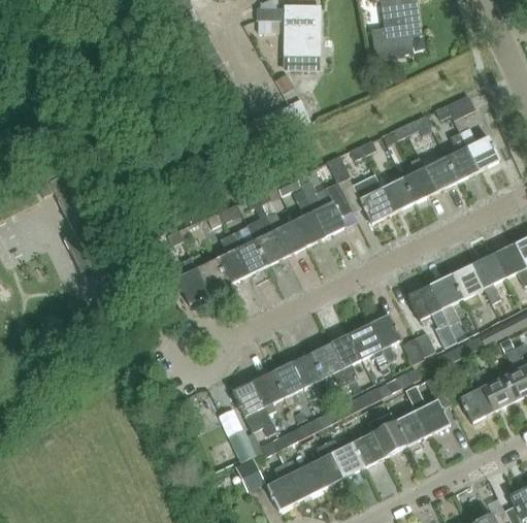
[(408,53),(406,33),(418,31),(413,0),(371,0),(382,0),(386,28),(373,30),(376,58),(408,53)]
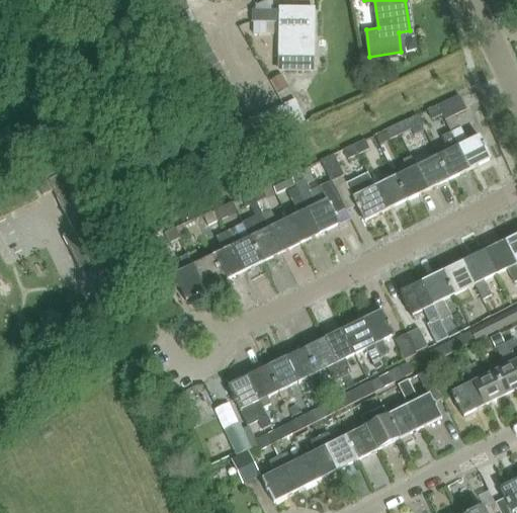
[(275,18),(276,6),(251,6),(250,18),(275,18)]
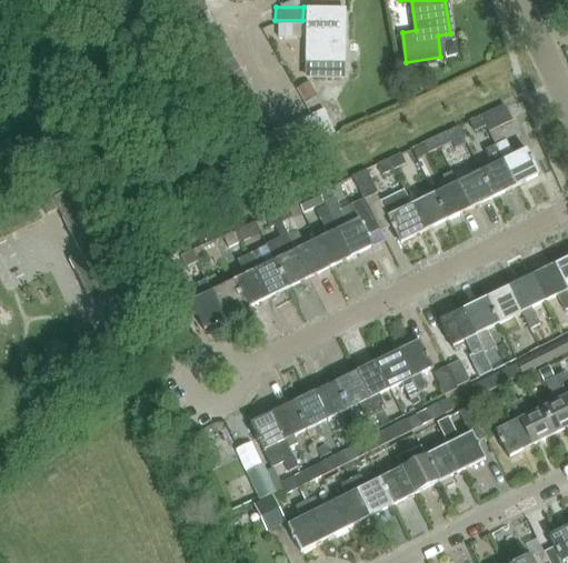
[(307,56),(307,72),(341,72),(341,56),(341,7),(308,7),(308,13),(307,56)]
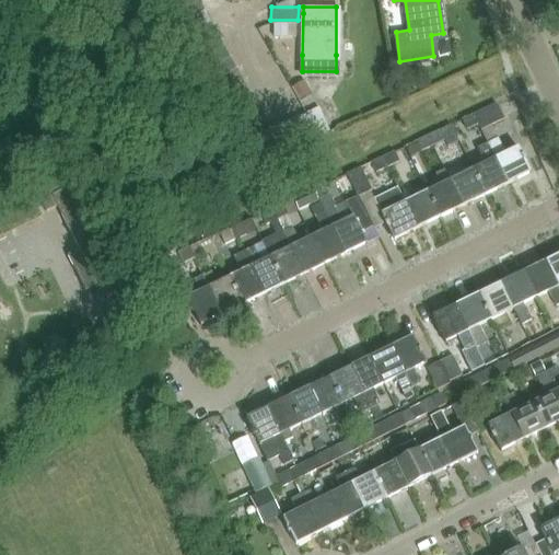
[(210,19),(205,8),(183,20),(189,31),(210,19)]
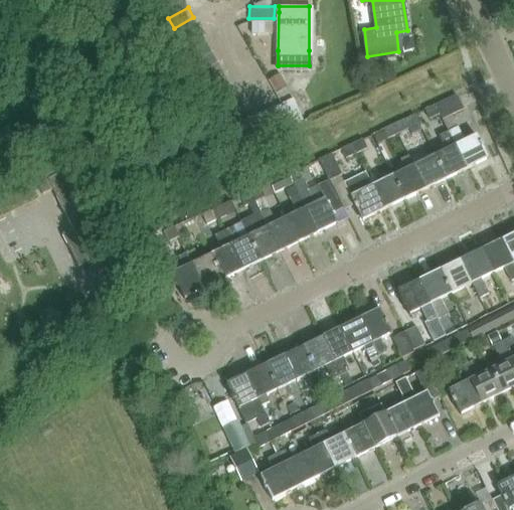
[(199,28),(193,17),(174,28),(180,39),(199,28)]
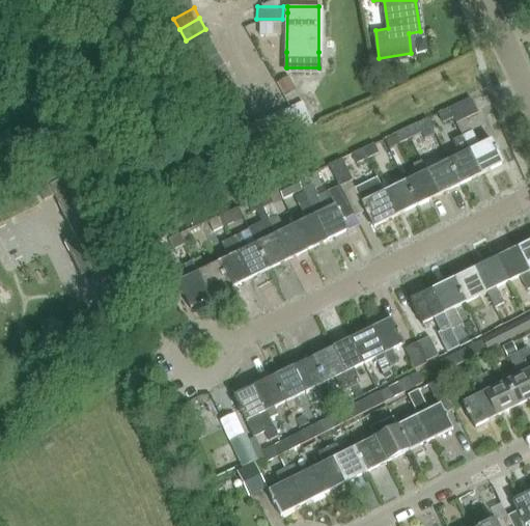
[(186,40),(191,51),(212,39),(205,29),(186,40)]
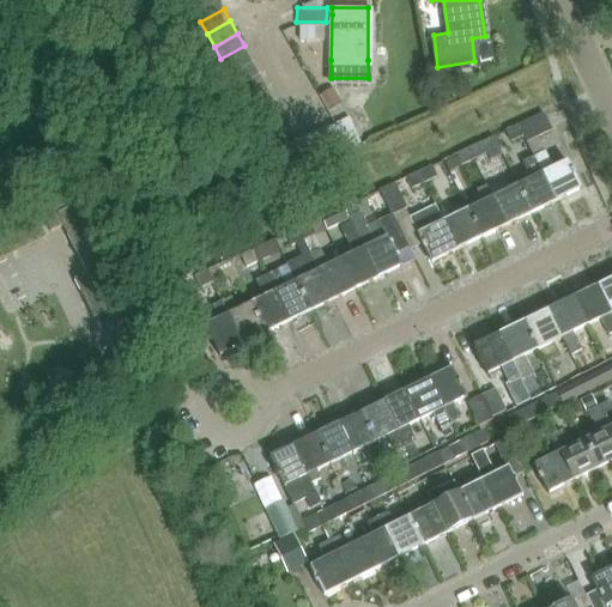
[(250,58),(244,46),(220,59),(228,71),(250,58)]
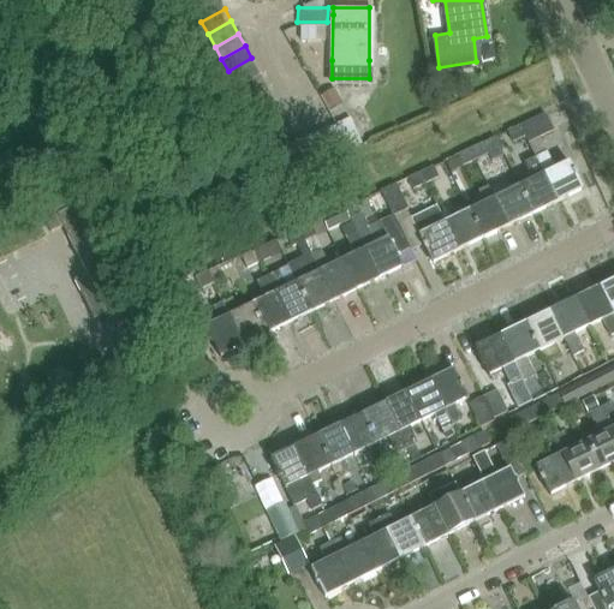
[(258,71),(251,58),(228,71),(236,83),(258,71)]
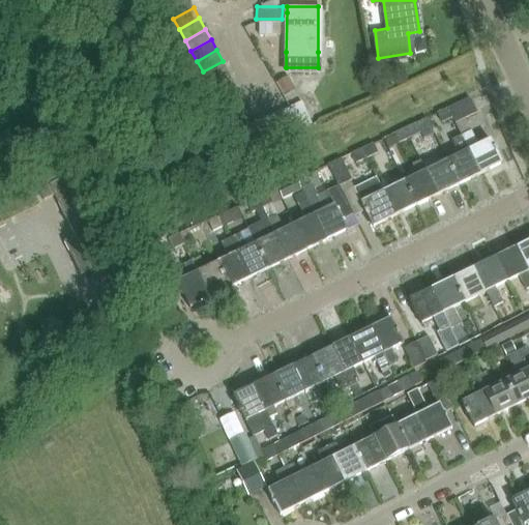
[(228,71),(223,61),(203,71),(208,83),(228,71)]
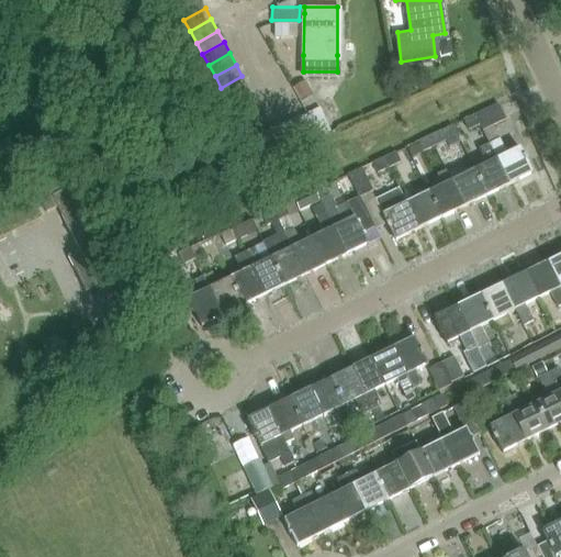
[(247,86),(242,76),(221,88),(226,98),(247,86)]
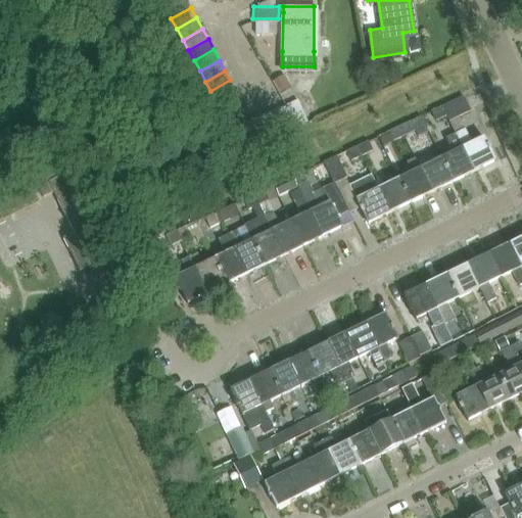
[(272,78),(279,90),(291,83),(284,71),(272,78)]
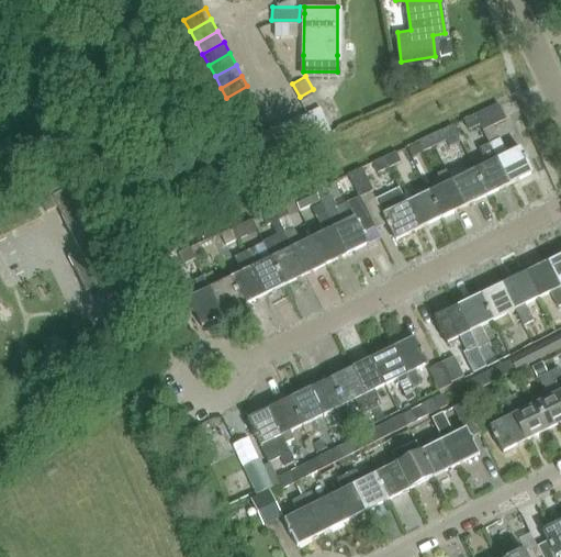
[(475,110),(480,121),(489,140),(498,134),(493,122),(505,117),(497,100),(475,110)]
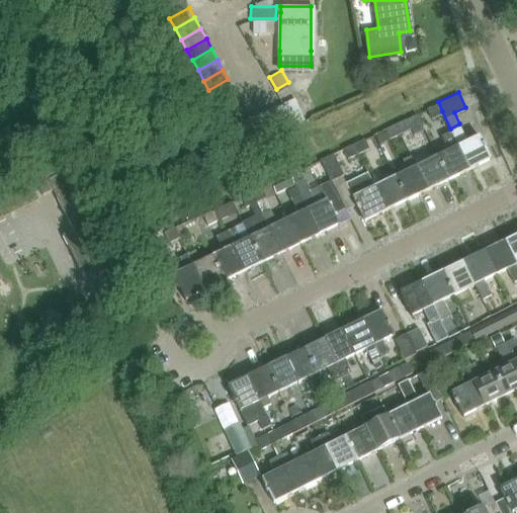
[(294,122),(305,117),(294,95),(282,100),(294,122)]
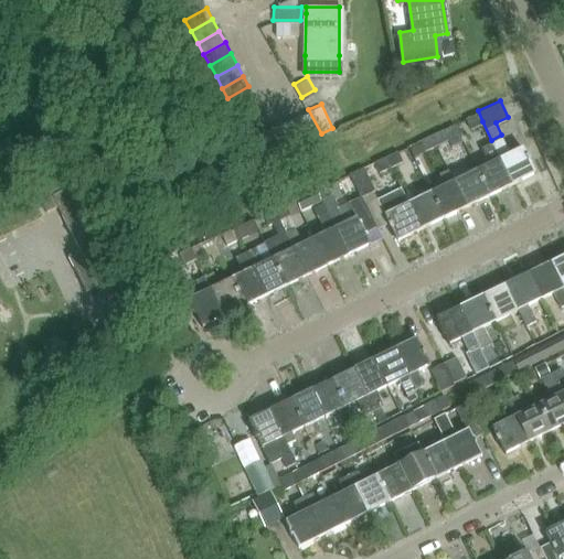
[(308,109),(307,110),(297,115),(308,139),(321,133),(308,109)]
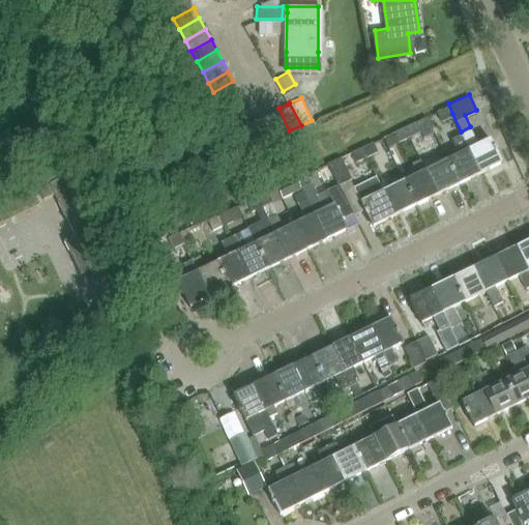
[(441,119),(452,114),(448,104),(436,110),(441,119)]
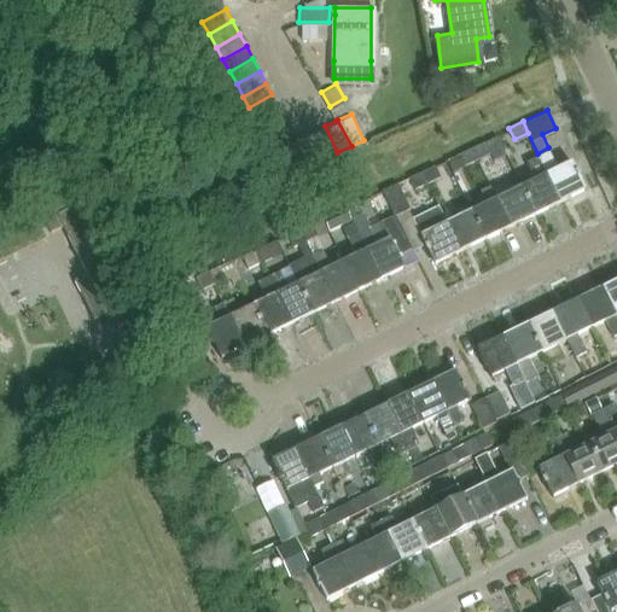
[(337,152),(325,126),(310,133),(322,159),(337,152)]
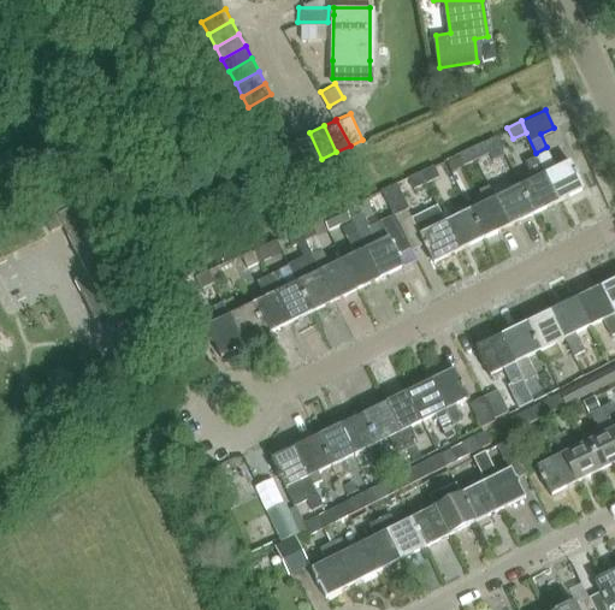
[(309,132),(297,137),(309,164),(321,159),(309,132)]
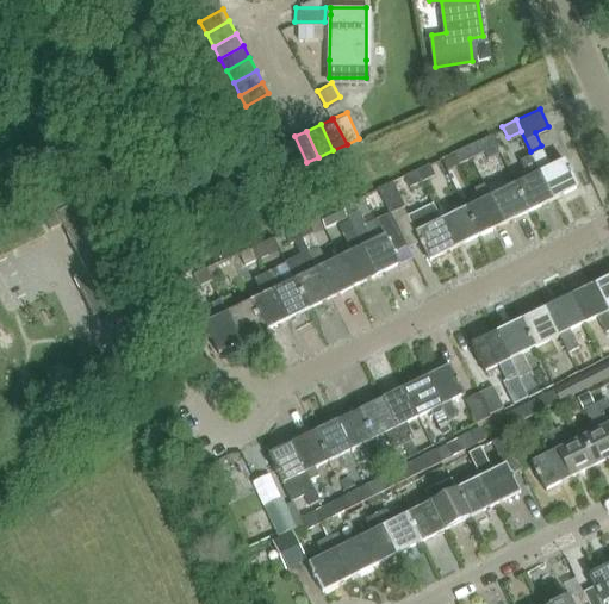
[(465,143),(471,155),(497,143),(491,131),(465,143)]
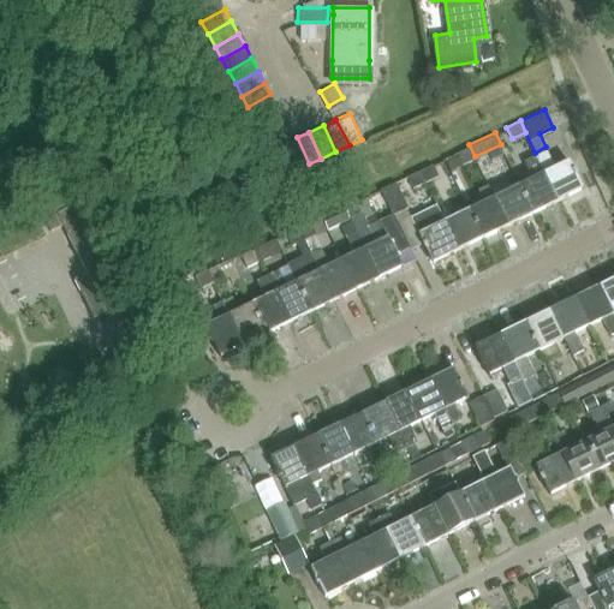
[(285,143),(297,169),(309,163),(297,137),(285,143)]
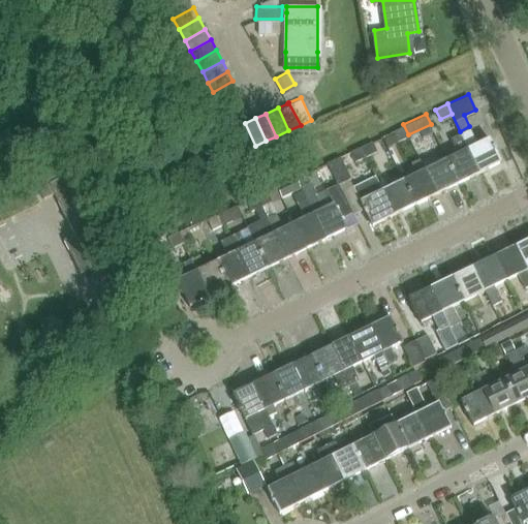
[(398,140),(408,134),(403,124),(393,129),(398,140)]
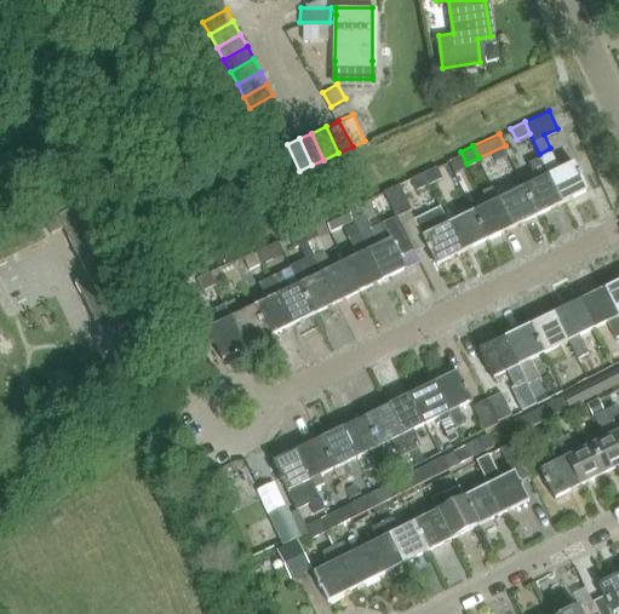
[(550,149),(539,154),(561,200),(586,188),(572,159),(559,165),(550,149)]
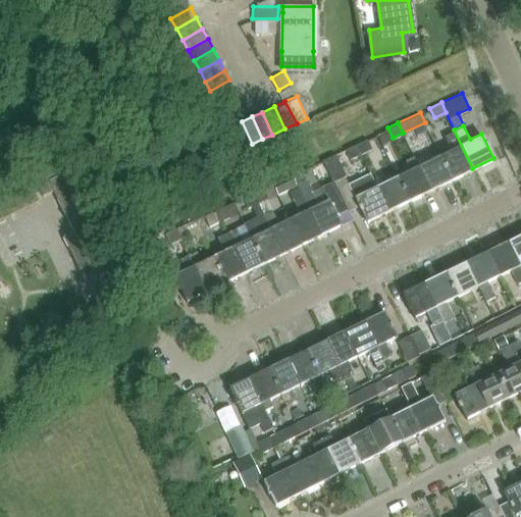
[(451,178),(472,168),(454,130),(444,135),(451,149),(438,154),(451,178)]
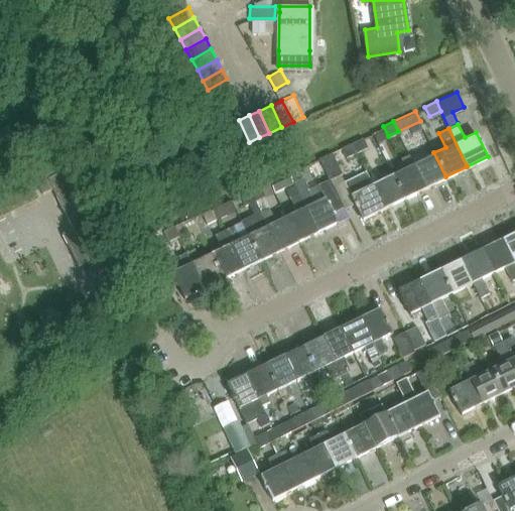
[(352,141),(357,150),(367,145),(363,135),(352,141)]
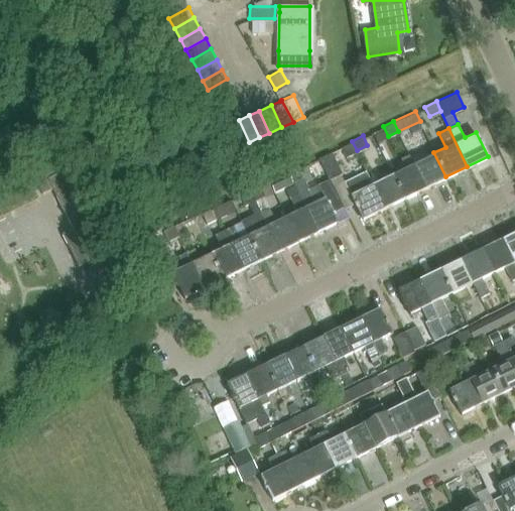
[(346,155),(357,150),(352,141),(342,146),(346,155)]
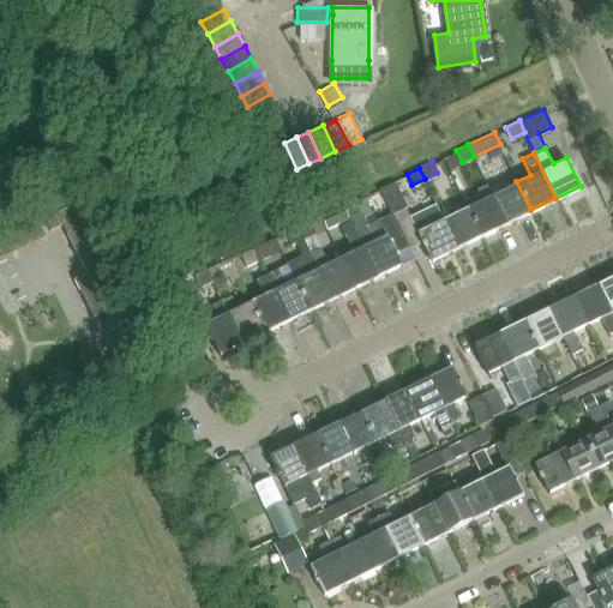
[(395,218),(397,217),(407,236),(416,230),(403,205),(408,204),(395,179),(379,187),(391,211),(395,218)]
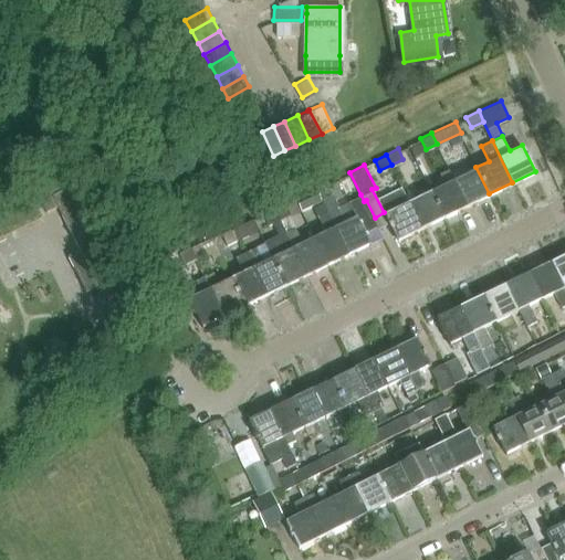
[(105,280),(108,285),(129,274),(75,167),(34,188),(45,210),(56,204),(79,247),(67,254),(85,289),(105,280)]
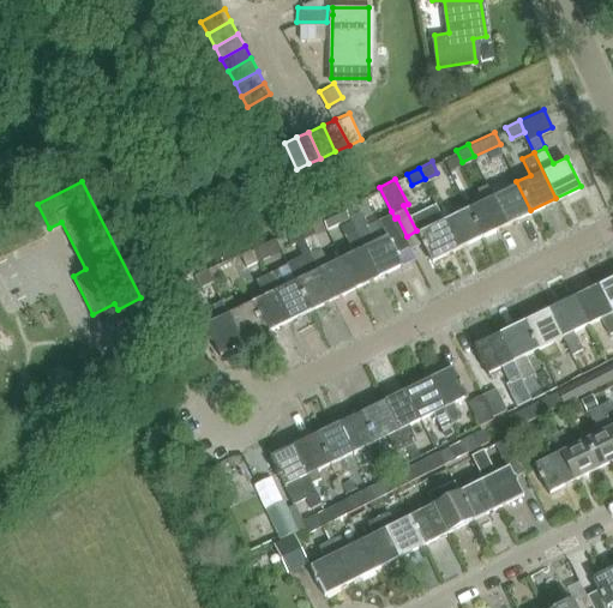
[(516,181),(492,193),(506,222),(530,210),(516,181)]
